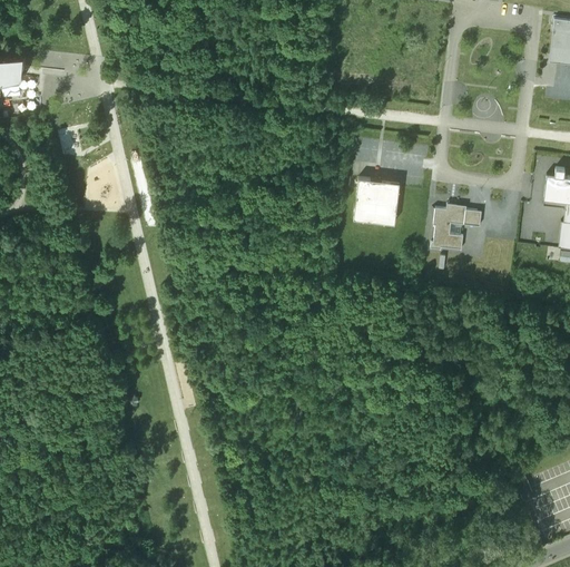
[(569,22),(554,21),(552,35),(553,35),(551,58),(569,59),(569,22)]
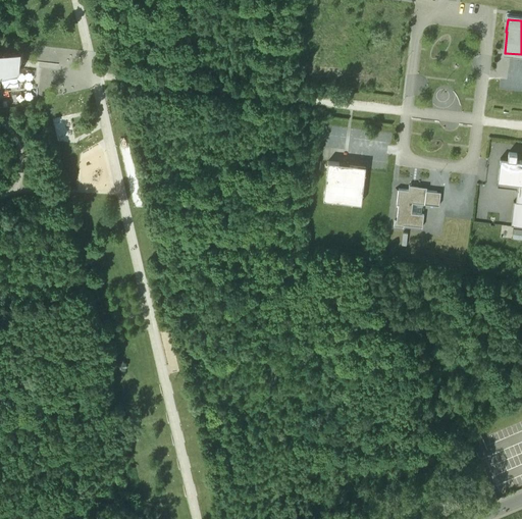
[(23,56),(0,58),(0,82),(5,81),(6,84),(18,80),(18,78),(22,76),(23,56)]
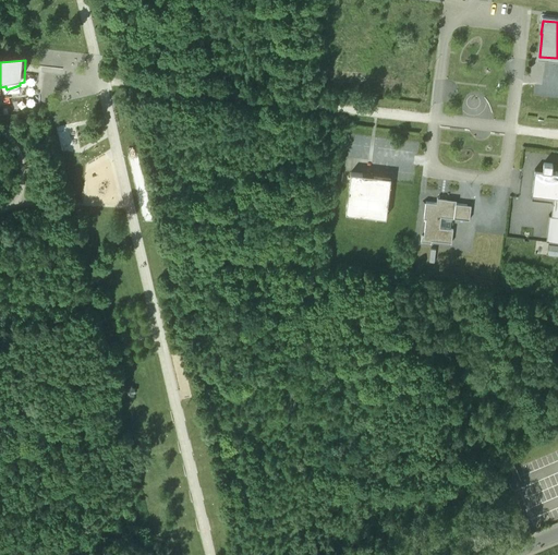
[(397,153),(397,159),(417,159),(417,144),(395,144),(395,153),(397,153)]
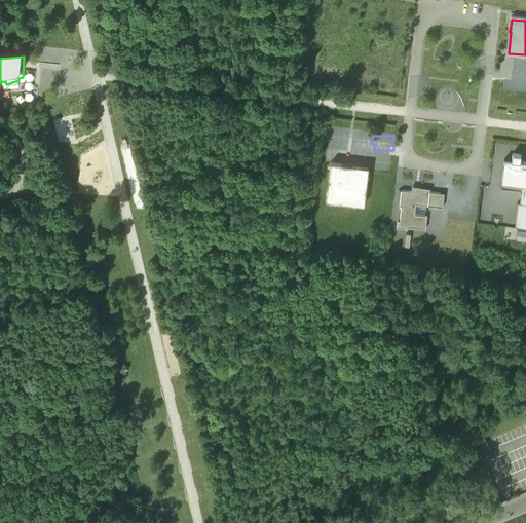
[(520,192),(515,229),(525,230),(525,164),(504,162),(500,190),(520,192)]
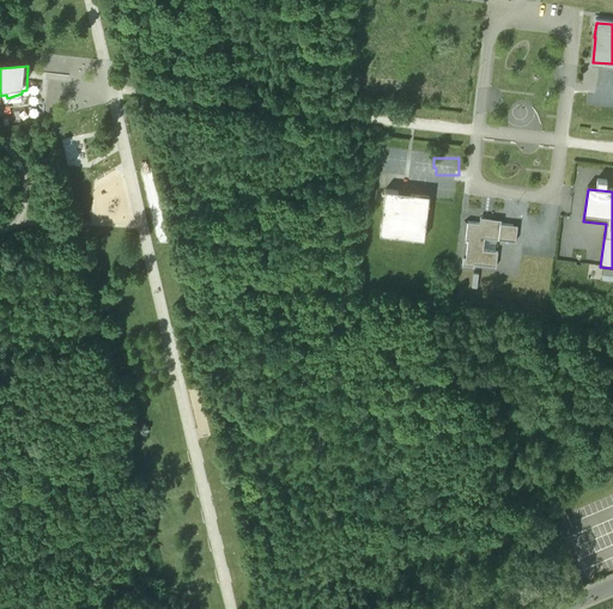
[(410,201),(398,200),(398,194),(386,193),(383,213),(386,213),(384,219),(384,224),(381,224),(380,237),(393,238),(393,235),(396,235),(396,238),(424,242),(425,229),(422,229),(422,225),(426,225),(429,203),(429,198),(411,196),(410,201)]
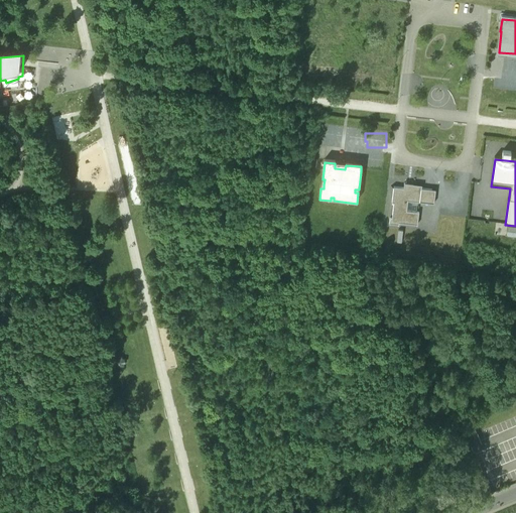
[(435,193),(421,190),(422,187),(413,186),(412,191),(393,189),(392,205),(394,206),(392,221),(390,221),(389,226),(399,227),(399,225),(417,228),(419,215),(407,213),(408,204),(434,207),(435,193)]
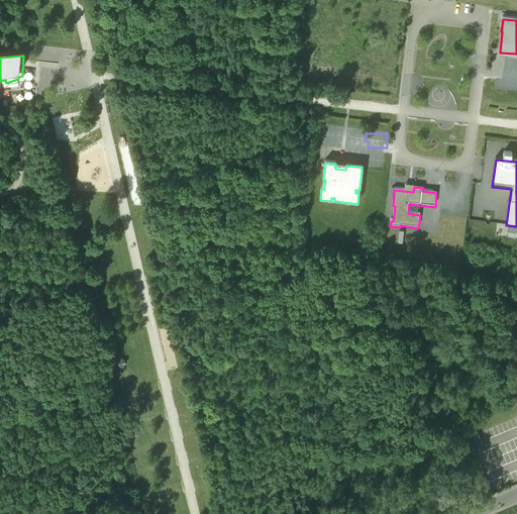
[(516,226),(499,224),(498,235),(516,237),(516,226)]
